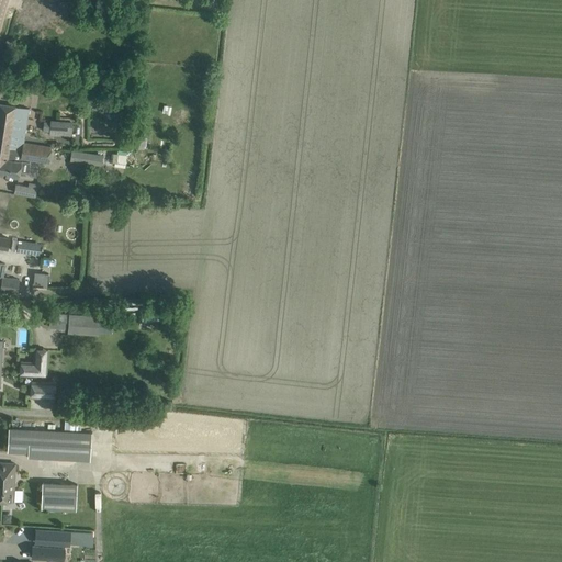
[(23,142),(29,108),(9,105),(0,103),(0,157),(7,158),(9,147),(22,149),(23,142)]
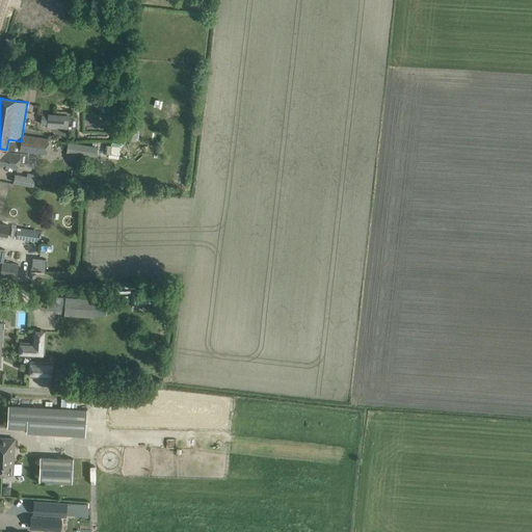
[(68,115),(47,113),(47,128),(67,130),(68,115)]
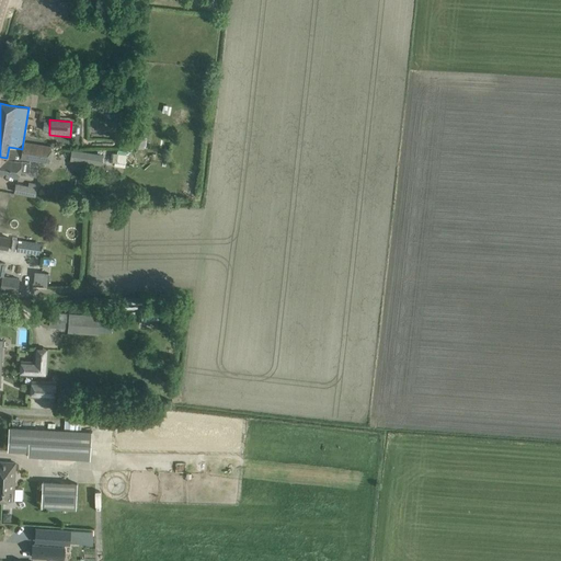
[(52,146),(23,141),(22,149),(9,147),(7,158),(0,157),(0,173),(19,176),(22,161),(20,160),(21,158),(49,162),(52,146)]
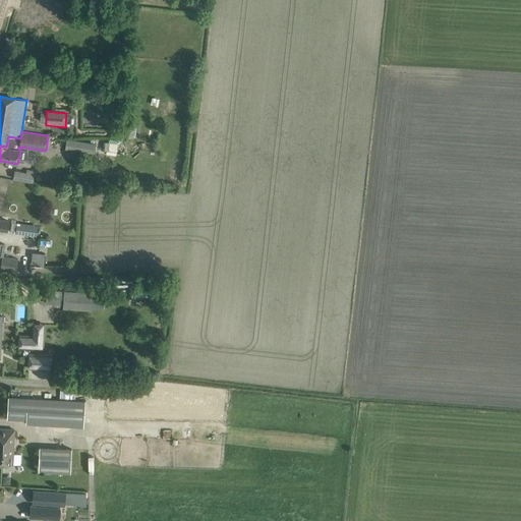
[(76,140),(75,151),(94,154),(95,153),(95,150),(116,153),(118,139),(110,138),(96,142),(95,142),(94,143),(80,141),(76,140)]
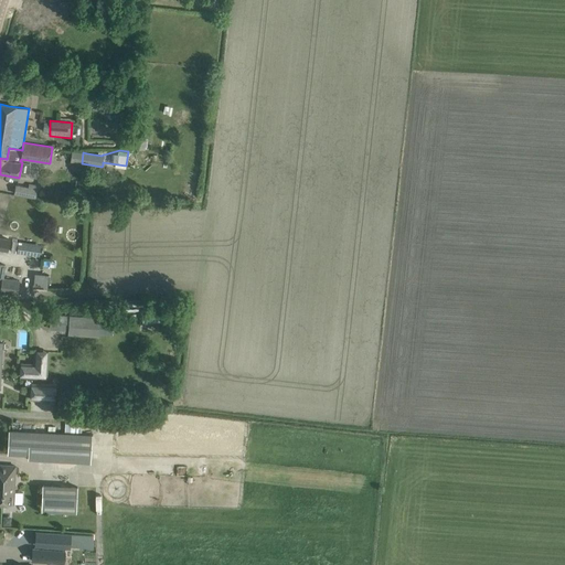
[(35,195),(36,185),(28,184),(27,194),(35,195)]
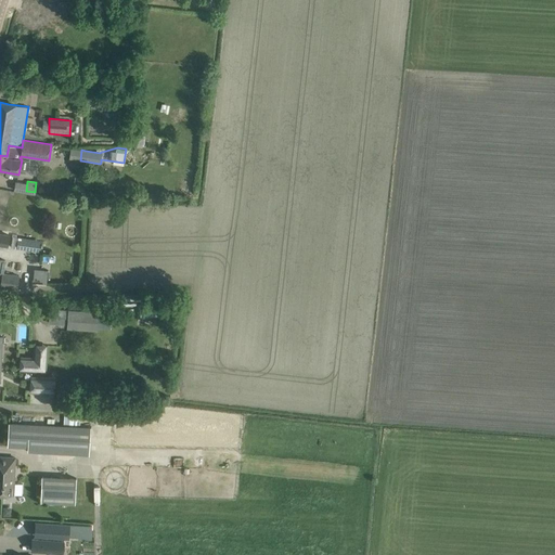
[(0,233),(0,245),(8,246),(9,235),(0,233)]
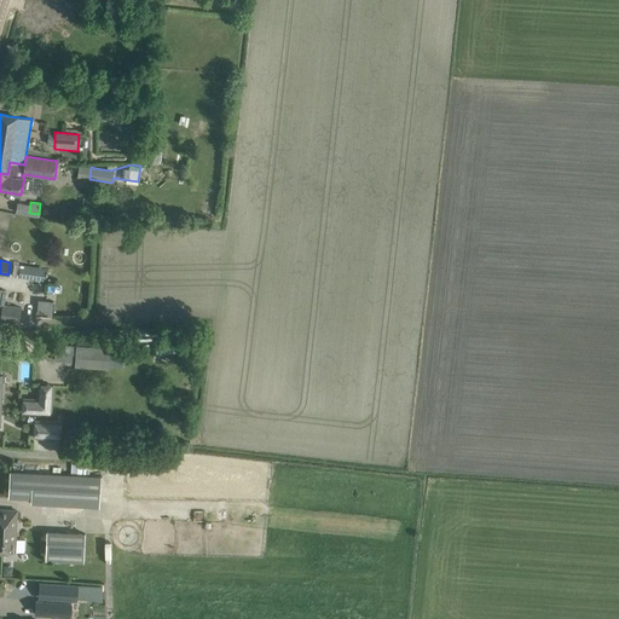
[(19,276),(19,277),(44,281),(44,279),(45,268),(21,266),(19,276)]
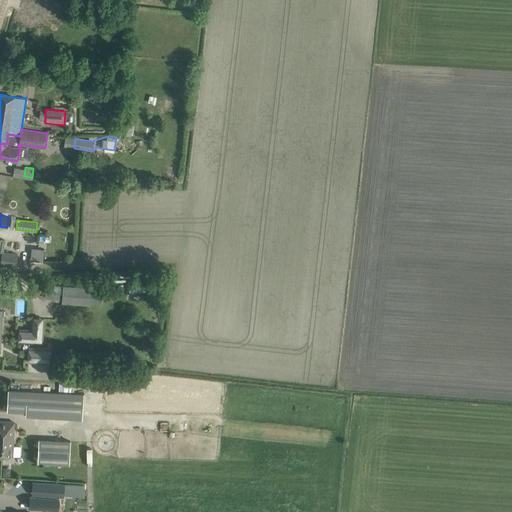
[(0,264),(15,267),(17,254),(3,252),(5,240),(0,239),(0,264)]
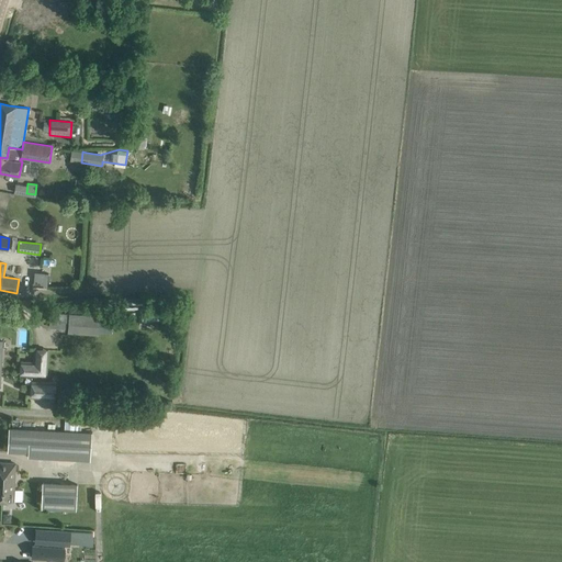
[(158,322),(158,308),(142,308),(142,322),(158,322)]
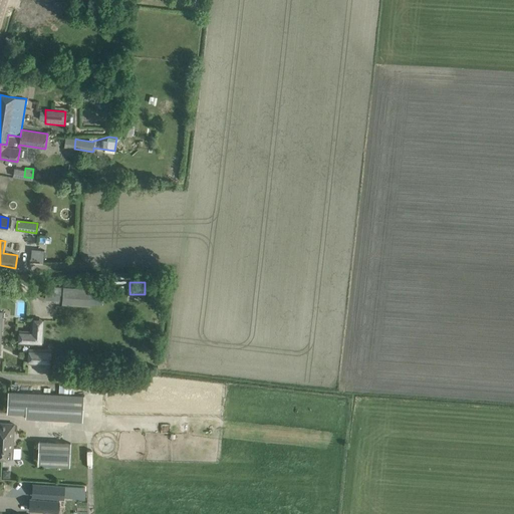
[(63,287),(62,303),(89,305),(89,303),(102,304),(103,290),(63,287)]
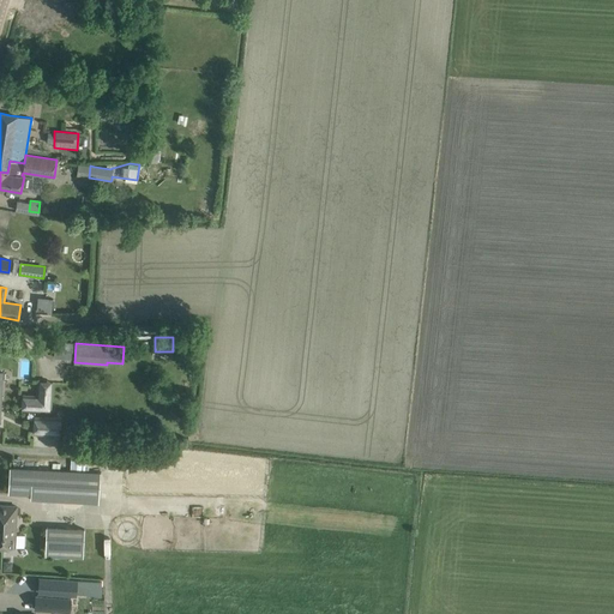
[(20,409),(49,410),(52,381),(38,381),(37,397),(20,396),(20,409)]
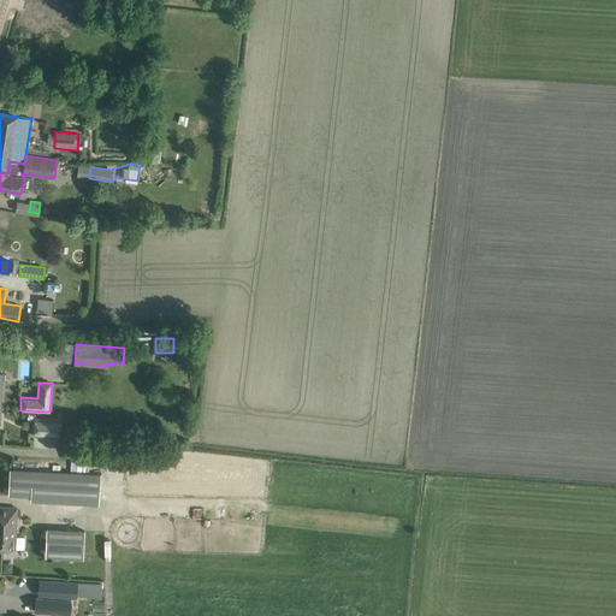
[(31,434),(60,436),(61,419),(33,418),(31,434)]
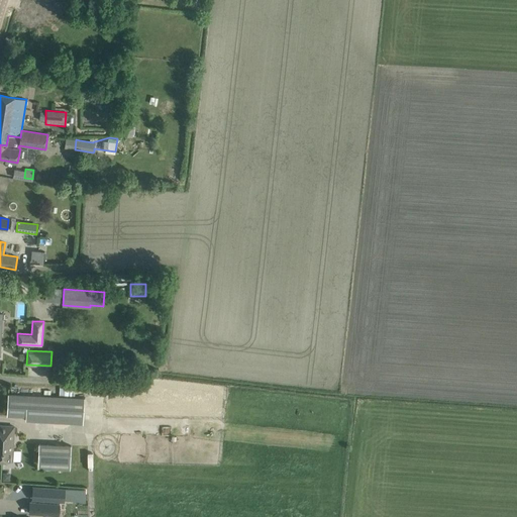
[(92,357),(68,356),(68,366),(92,367),(92,357)]
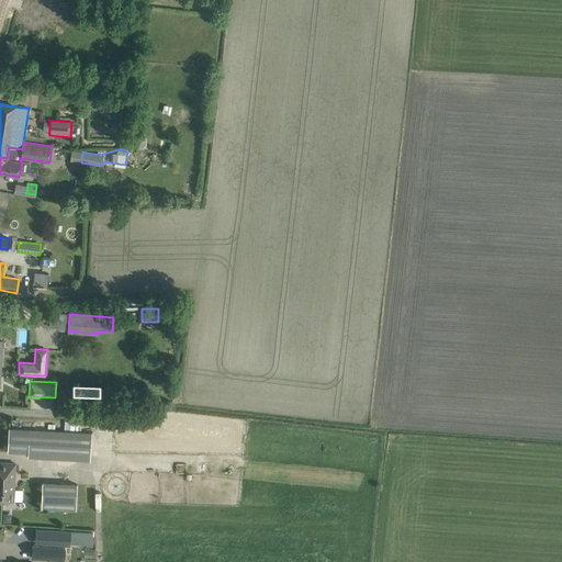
[(91,433),(40,430),(9,428),(7,451),(27,452),(27,457),(30,457),(90,460),(91,433)]
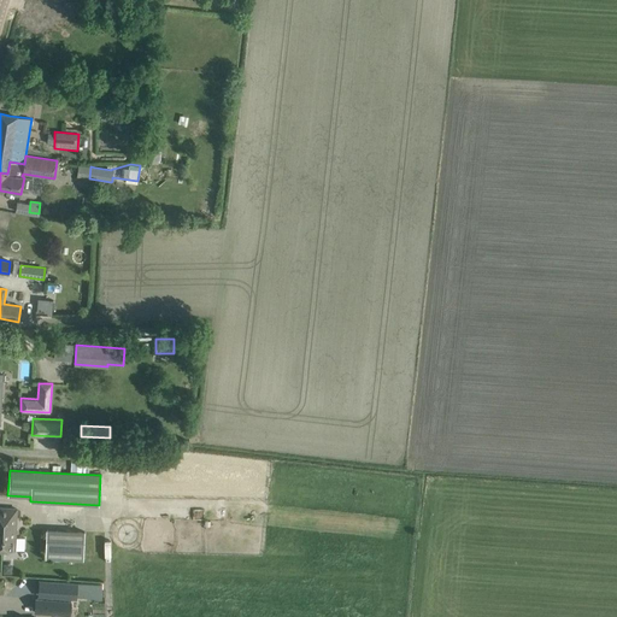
[(0,507),(0,548),(15,550),(24,551),(24,536),(16,535),(17,509),(0,507)]
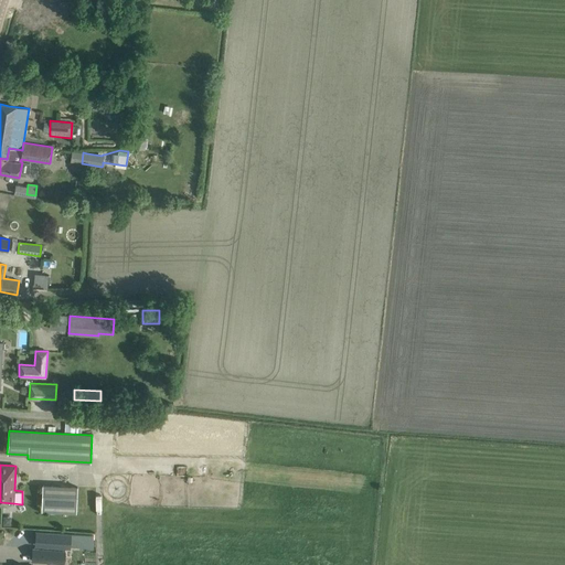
[(59,513),(60,486),(42,486),(41,512),(59,513)]
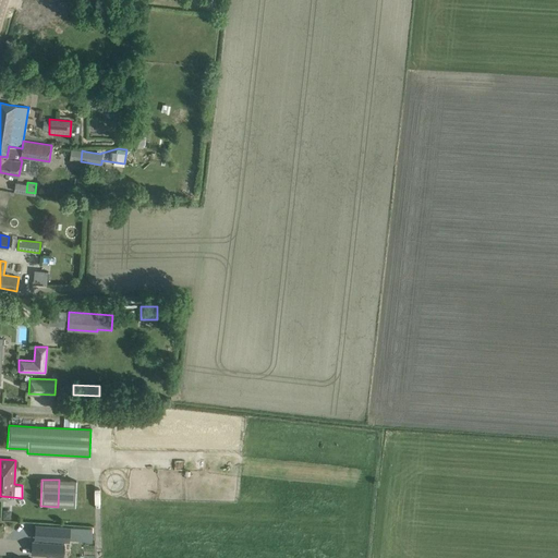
[(46,526),(45,541),(69,543),(70,528),(46,526)]
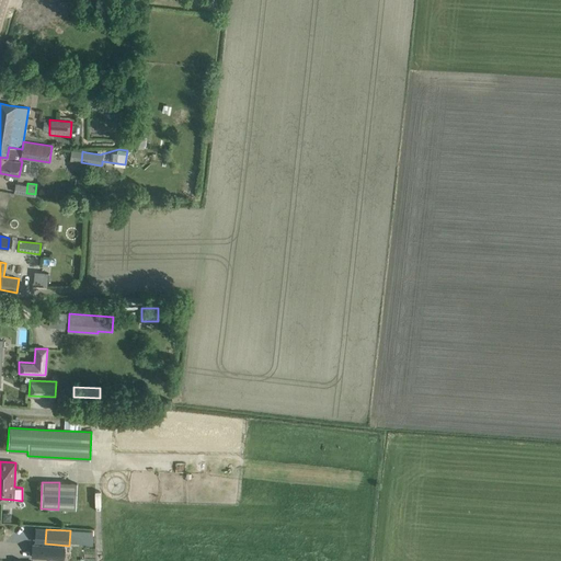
[(32,545),(32,557),(64,559),(65,547),(32,545)]
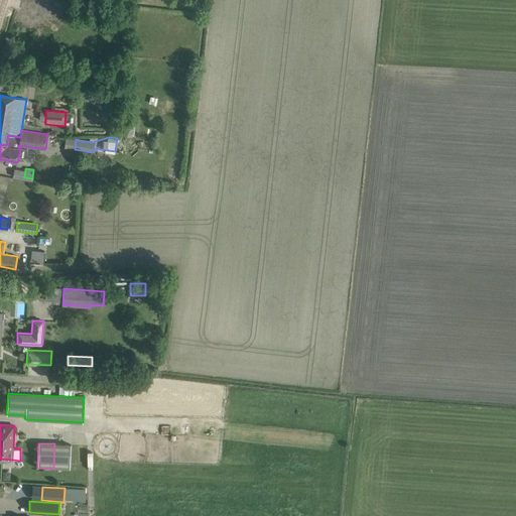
[(76,504),(77,514),(87,514),(86,503),(76,504)]
